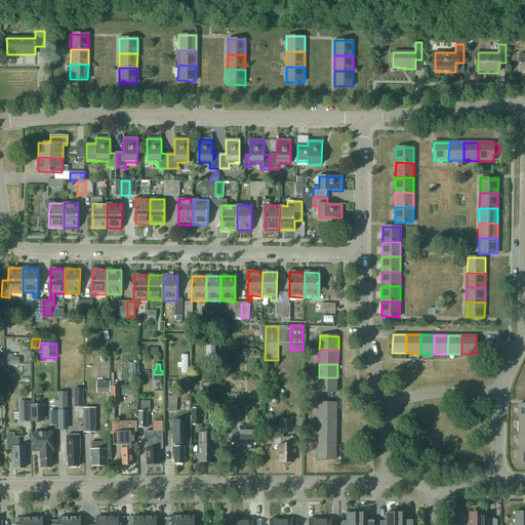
[(337,377),(319,377),(319,392),(337,392),(337,377)]
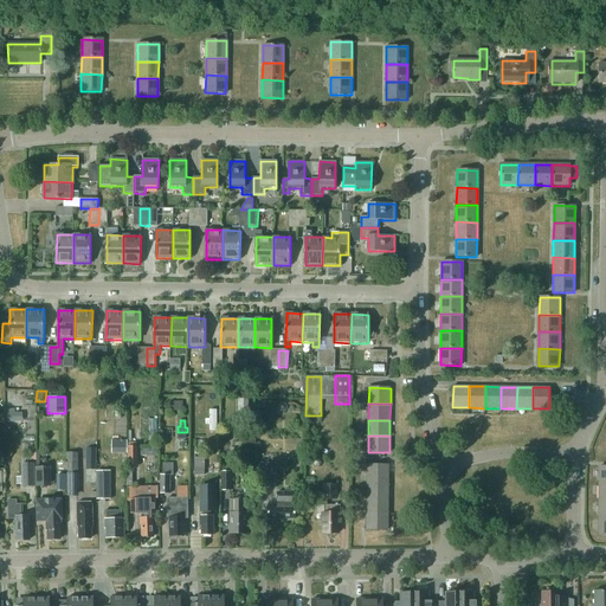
[(86,449),(85,459),(96,459),(96,449),(86,449)]
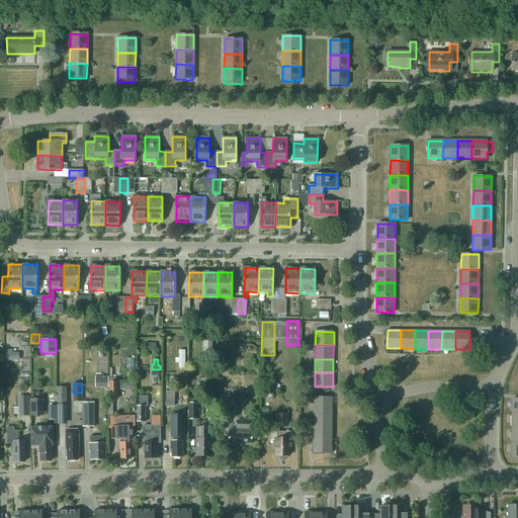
[(67,423),(67,405),(67,386),(58,386),(58,423),(67,423)]
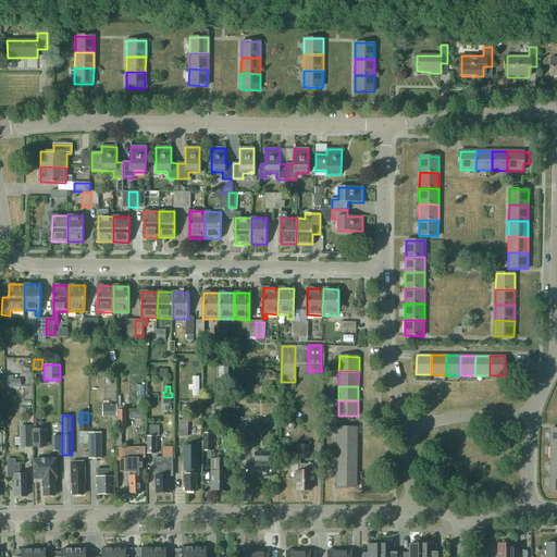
[(187,436),(187,421),(178,421),(178,436),(187,436)]
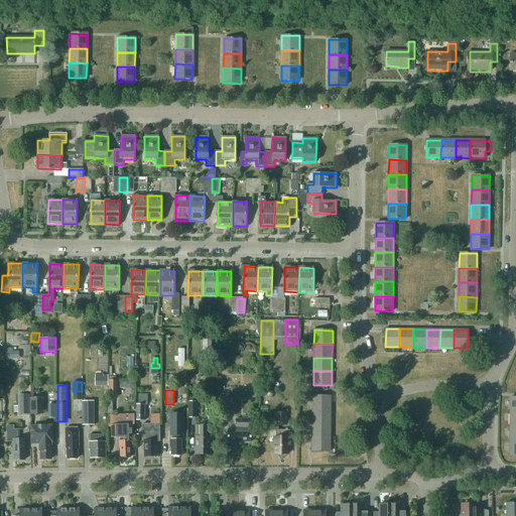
[(30,414),(29,394),(17,394),(18,415),(30,414)]
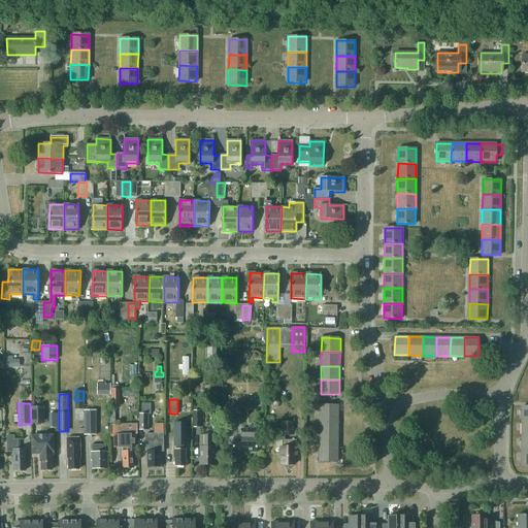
[(151,403),(141,403),(141,414),(139,414),(139,431),(149,431),(149,415),(151,415),(151,403)]
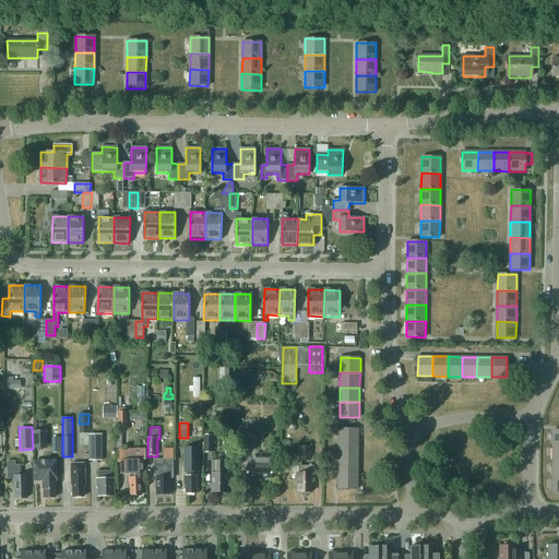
[(339,429),(339,444),(358,444),(358,429),(339,429)]
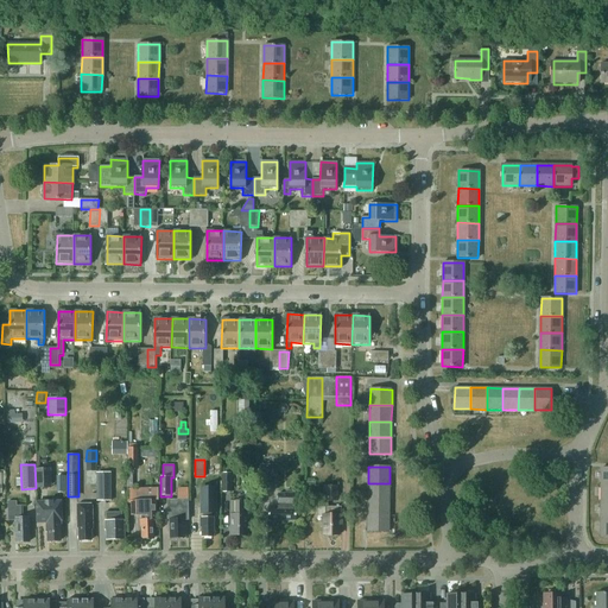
[(50,469),(36,469),(36,488),(46,488),(46,477),(50,477),(50,469)]
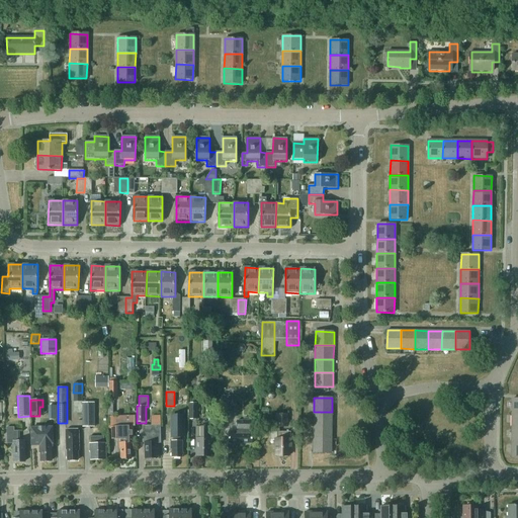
[(82,411),(82,427),(95,427),(95,411),(82,411)]
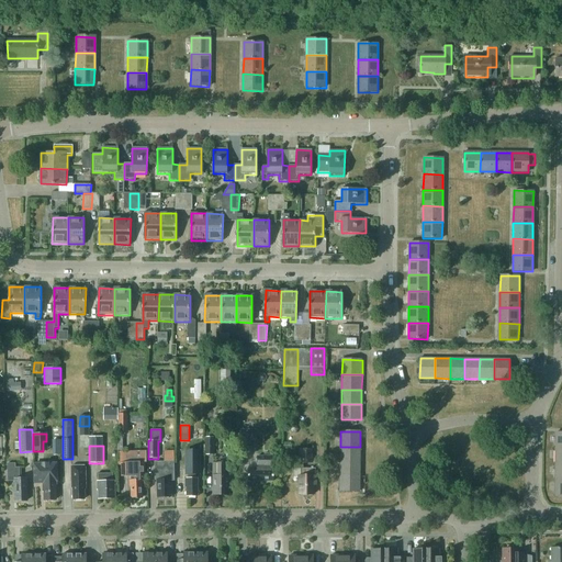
[(360,447),(340,447),(340,461),(360,462),(360,447)]
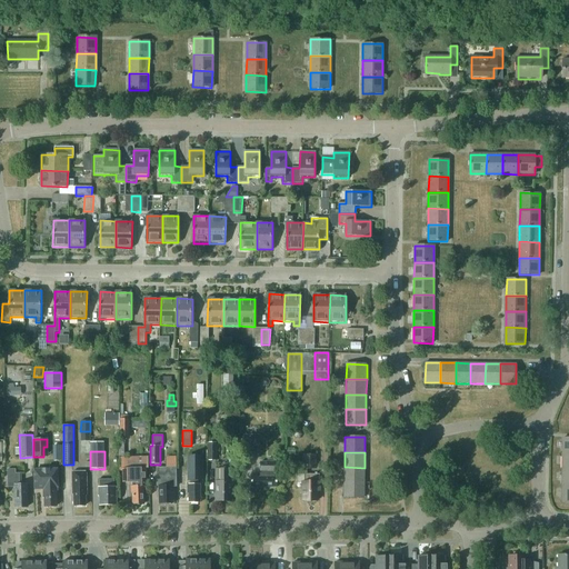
[(315,469),(316,456),(305,456),(305,469),(315,469)]
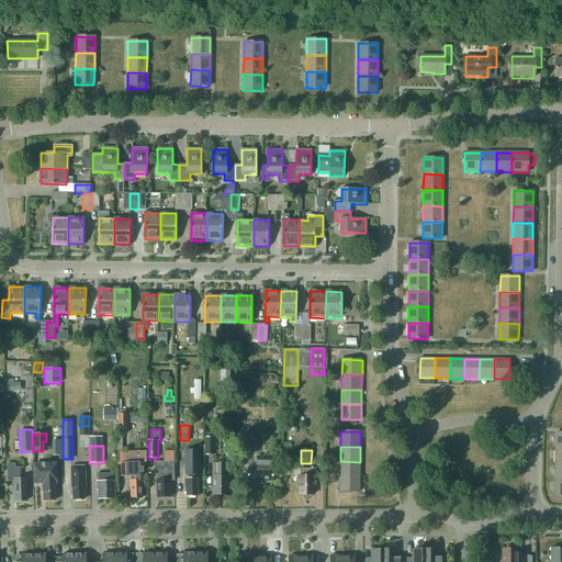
[(144,481),(144,462),(146,462),(145,451),(137,451),(117,452),(119,464),(121,464),(121,476),(133,476),(133,480),(128,480),(128,487),(131,487),(131,498),(141,497),(141,481),(144,481)]
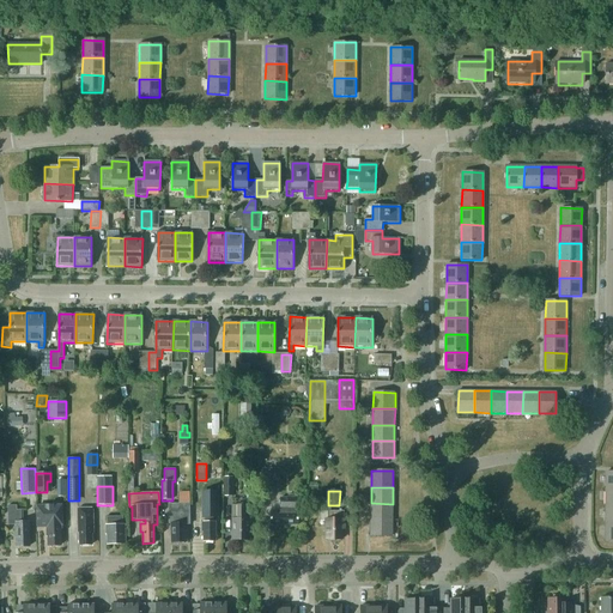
[(280,514),(271,514),(271,525),(297,525),(297,508),(295,508),(295,498),(280,498),(280,514)]
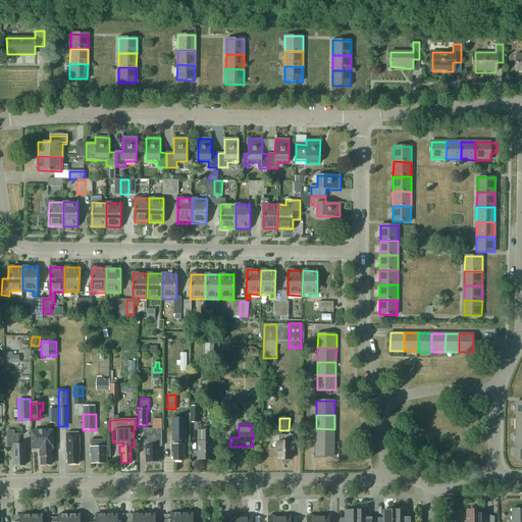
[(334,429),(316,428),(315,442),(334,442),(334,429)]
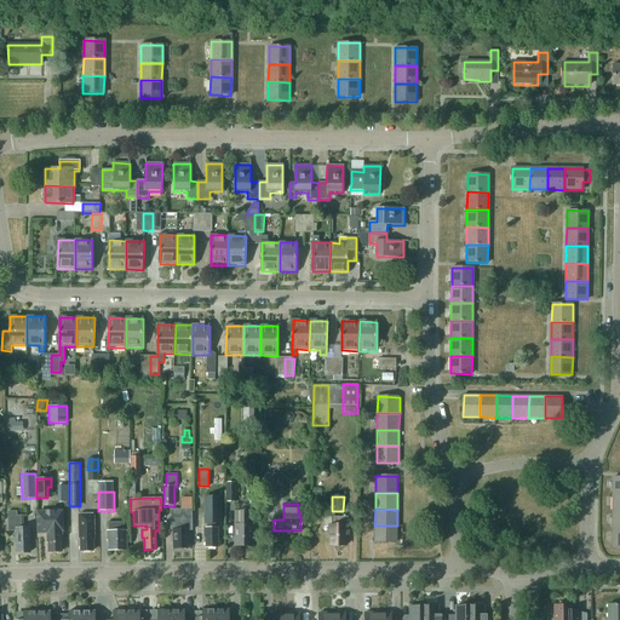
[(172,549),(188,549),(188,530),(191,530),(190,510),(170,510),(170,526),(173,526),(173,530),(172,530),(172,549)]
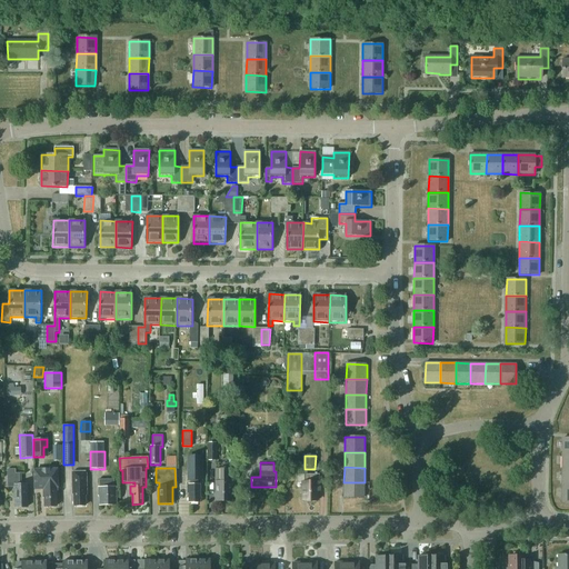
[(16,508),(26,508),(26,485),(19,485),(19,473),(16,473),(16,469),(7,469),(7,487),(13,487),(13,499),(16,499),(16,508)]
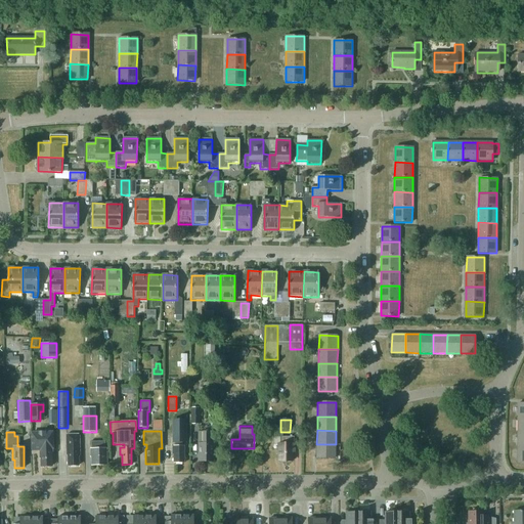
[(201,444),(198,444),(198,461),(213,462),(213,444),(212,444),(212,432),(201,432),(201,444)]
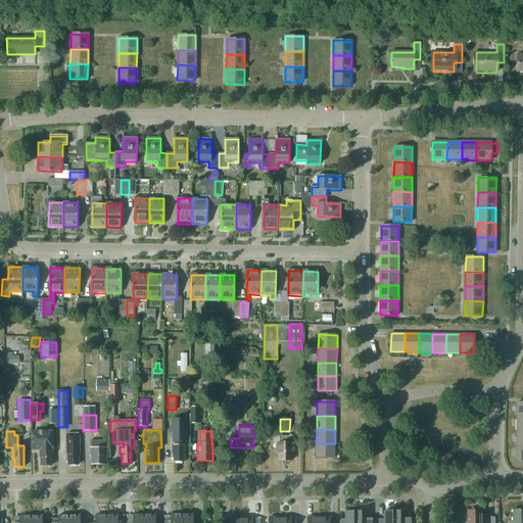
[(80,455),(79,433),(66,433),(66,455),(67,455),(67,465),(77,465),(77,455),(80,455)]
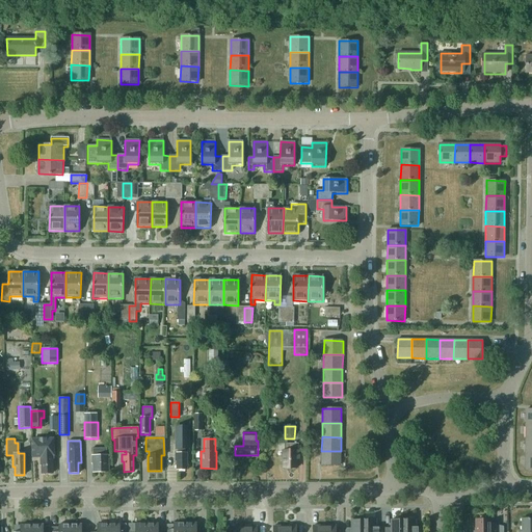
[(186,441),(169,441),(169,451),(175,451),(175,461),(177,461),(177,470),(186,470),(186,441)]
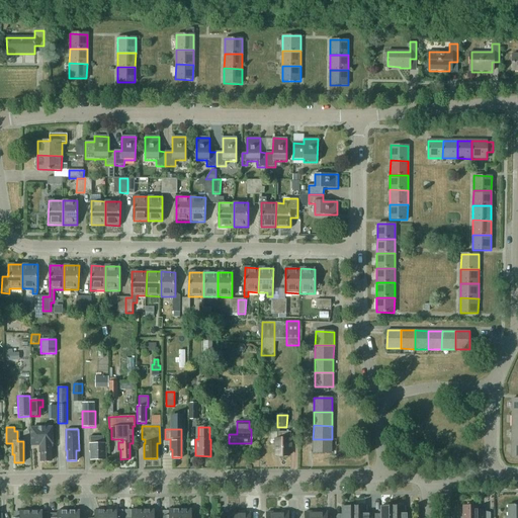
[(275,455),(287,455),(287,447),(290,447),(290,432),(279,432),(279,430),(276,430),(276,432),(270,431),(270,439),(274,439),(274,438),(276,438),(276,439),(275,439),(275,455)]
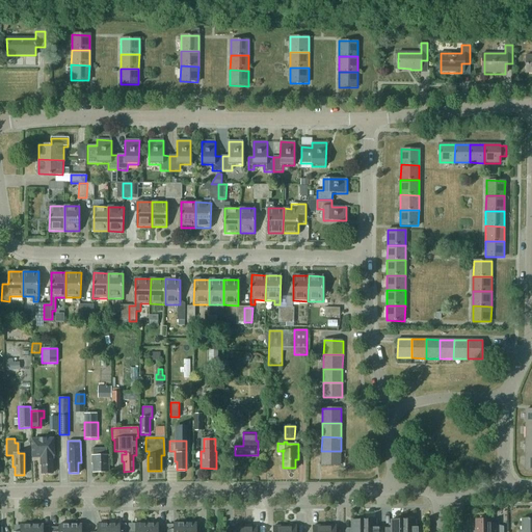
[(32,444),(32,456),(41,455),(41,458),(40,458),(40,466),(42,466),(42,474),(52,474),(51,458),(53,458),(53,444),(32,444)]
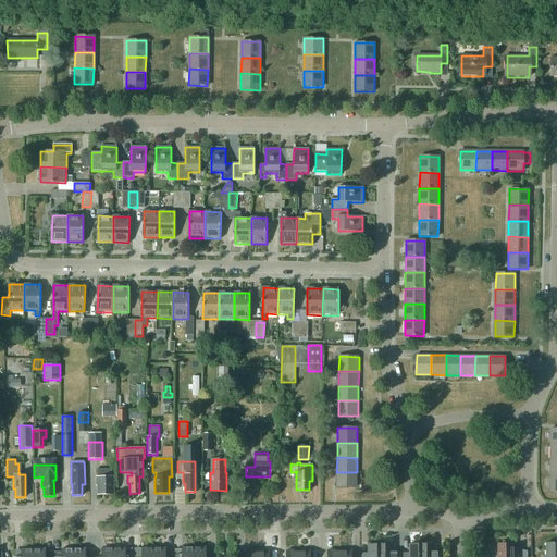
[(97,469),(98,478),(96,478),(96,483),(98,483),(98,495),(112,494),(112,469),(97,469)]
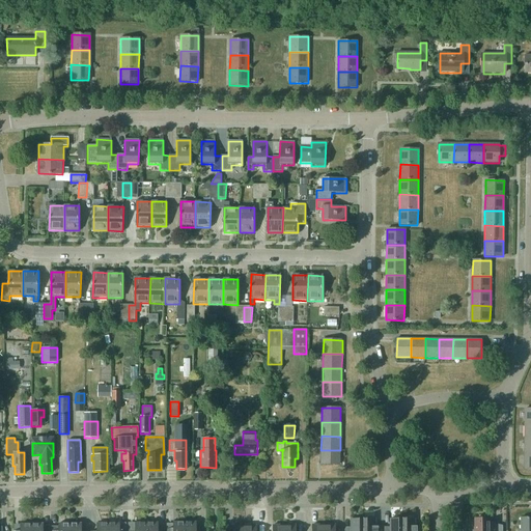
[(340,450),(320,450),(320,465),(339,465),(340,450)]
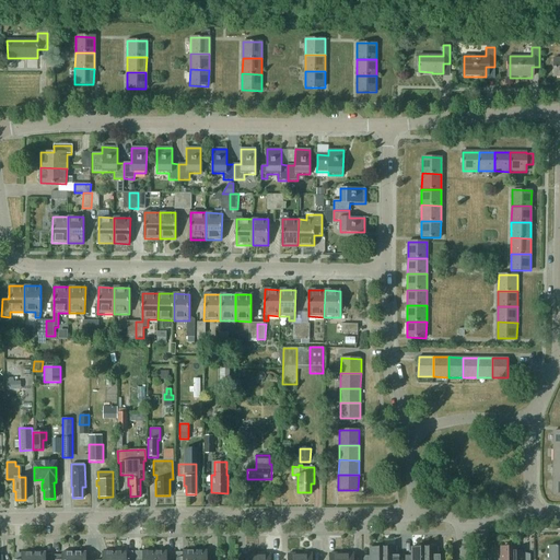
[(549,559),(547,559),(559,559),(559,545),(549,546),(549,559)]
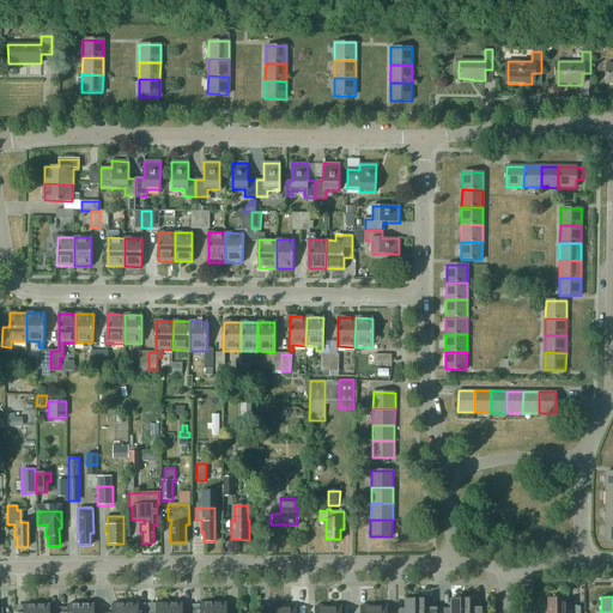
[(564,598),(548,598),(548,612),(546,612),(572,612),(572,605),(564,604),(564,598)]
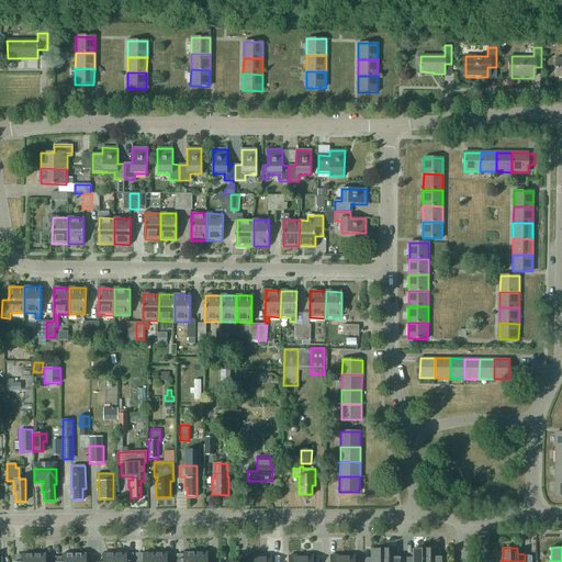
[(383,561),(384,549),(373,549),(373,561),(366,561),(383,561)]
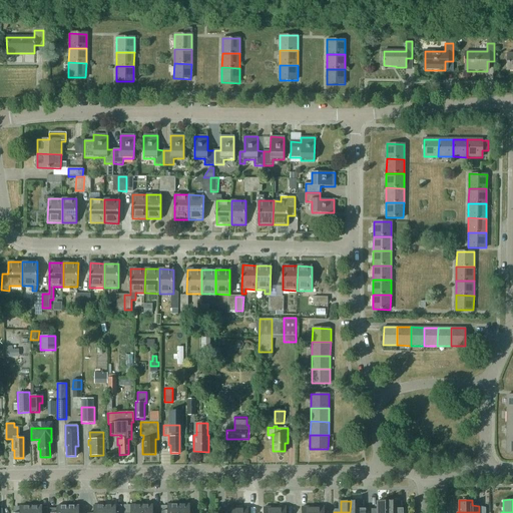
[(350,512),(369,512),(363,512),(363,501),(351,501),(350,512)]
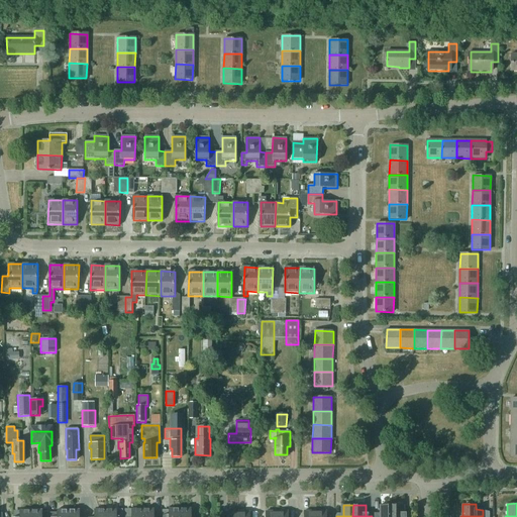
[(391,516),(392,505),(381,505),(381,516),(375,516),(391,516)]
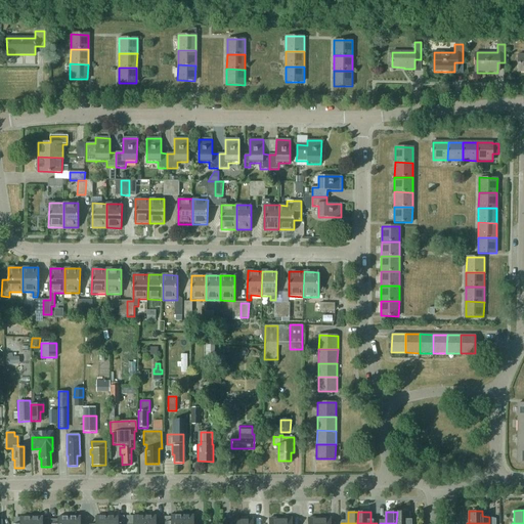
[(409,512),(397,512),(396,523),(416,523),(417,523),(410,523),(409,512)]
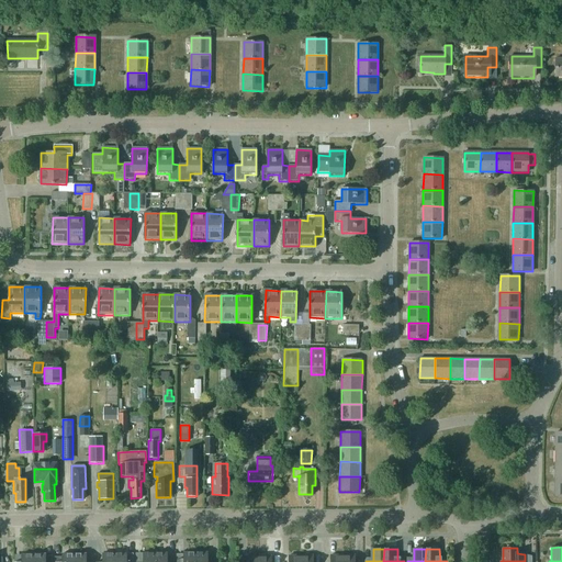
[(155,561),(155,552),(143,553),(143,561),(136,561),(155,561)]
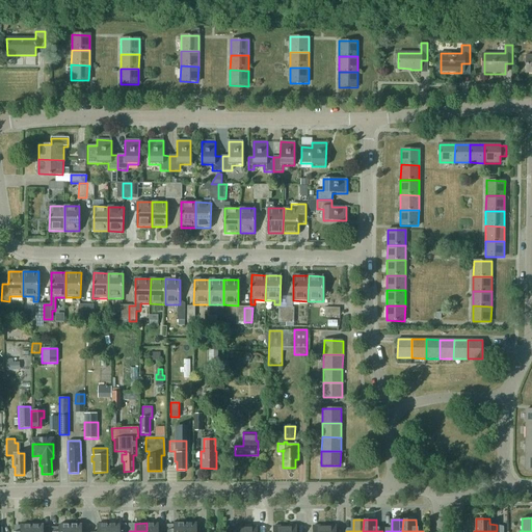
[(164,531),(164,530),(158,530),(158,523),(147,523),(147,531),(164,531)]
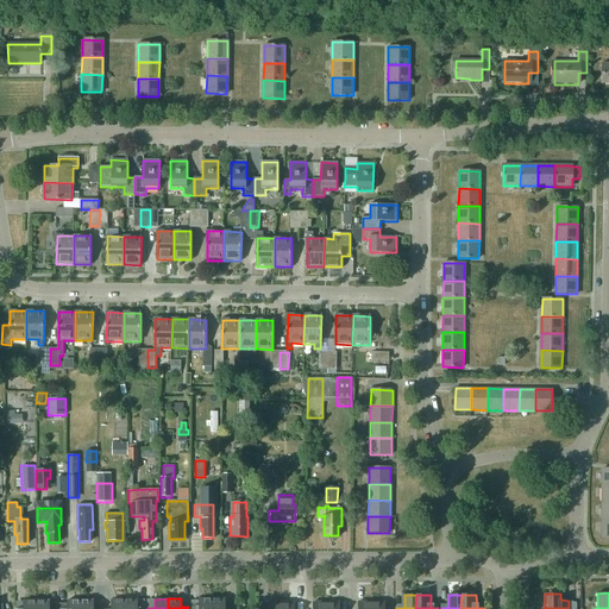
[(212,608),(212,598),(199,598),(199,606),(192,606),(192,608),(212,608)]
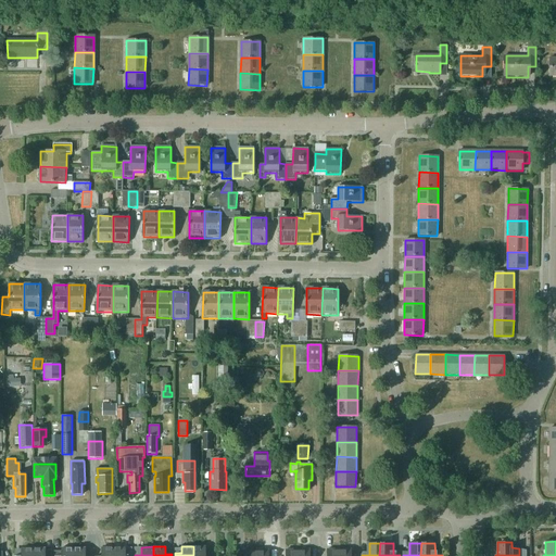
[(212,555),(205,555),(205,546),(193,546),(193,555),(212,555)]
